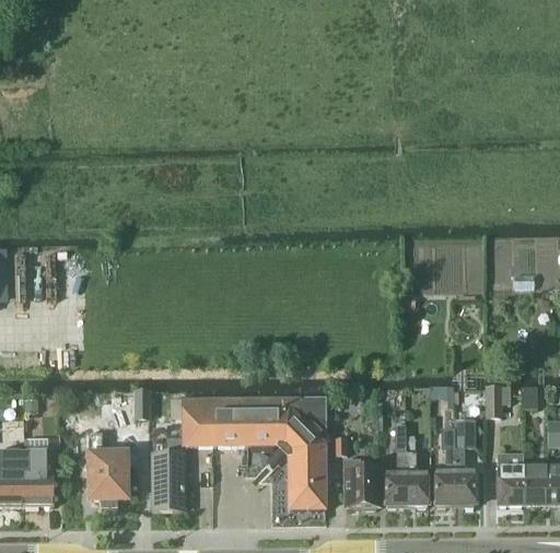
[(499,388),(499,385),(499,384),(486,384),(487,413),(499,413),(499,404),(510,404),(510,388),(499,388)]
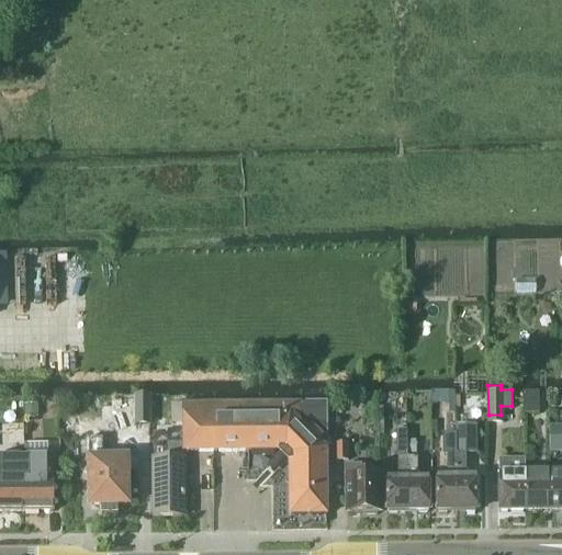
[(524,407),(539,407),(539,386),(524,386),(524,407)]
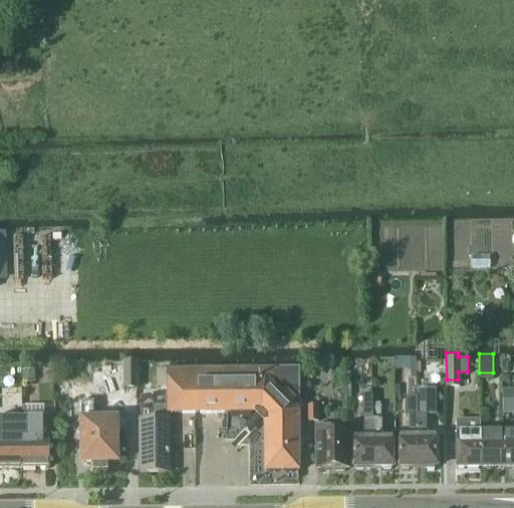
[(139,385),(139,372),(139,356),(122,356),(123,385),(139,385)]
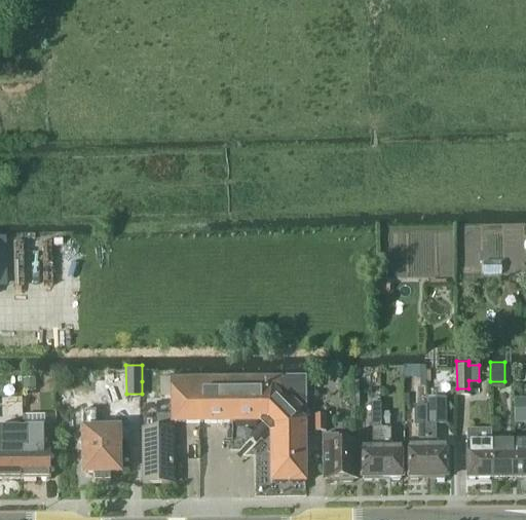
[(271,478),(307,478),(306,371),(171,372),(171,409),(171,419),(260,418),(270,429),(271,478)]
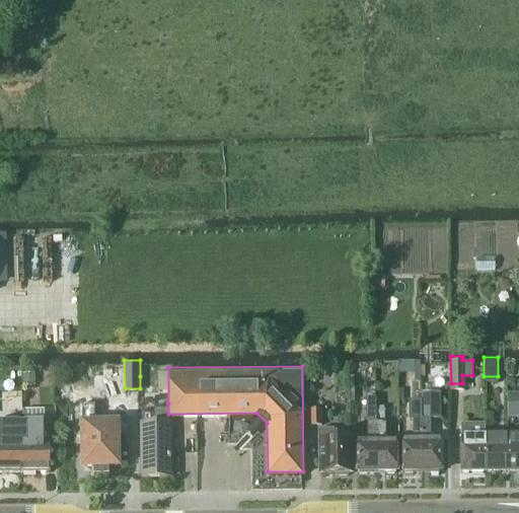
[(33,380),(33,370),(23,370),(23,380),(33,380)]
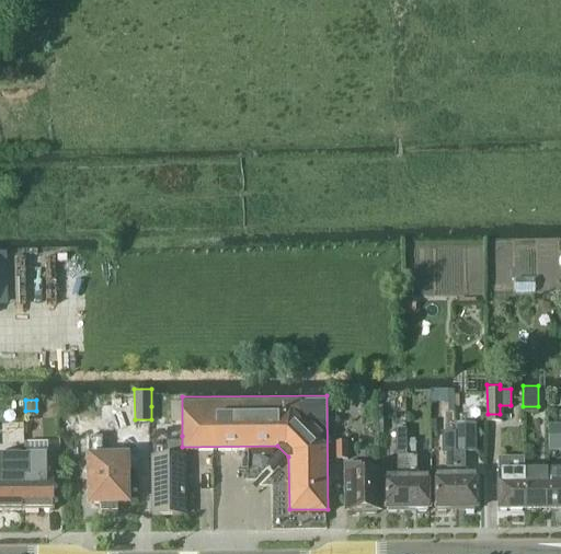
[(455,436),(456,504),(477,504),(477,474),(476,474),(476,470),(466,470),(466,448),(477,447),(477,418),(454,418),(455,427),(455,436)]
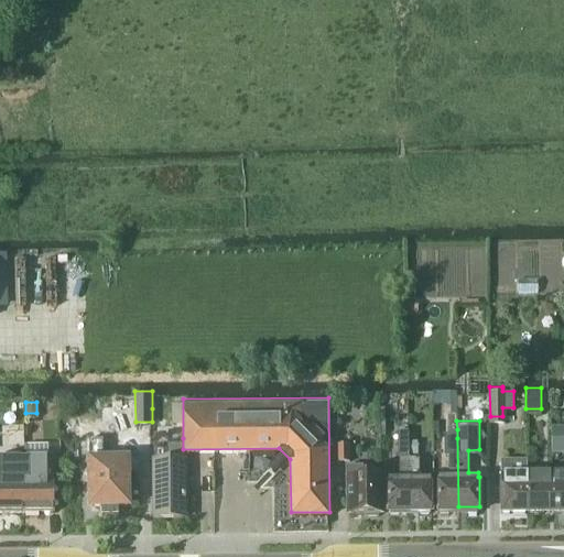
[(563,440),(563,423),(552,424),(552,440),(563,440)]
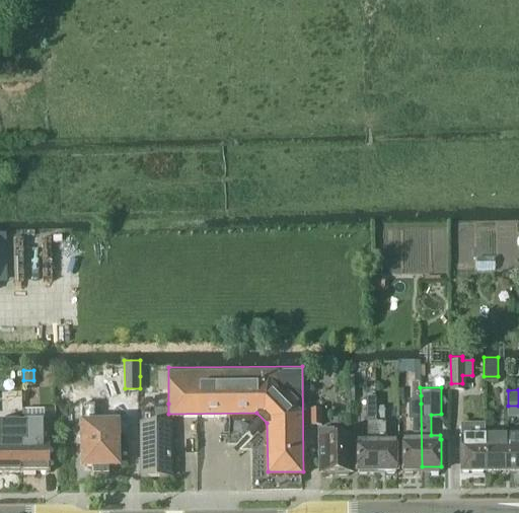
[(376,401),(376,399),(376,392),(366,392),(366,418),(367,418),(368,437),(358,437),(358,440),(357,440),(357,467),(377,467),(377,418),(376,410),(376,401)]
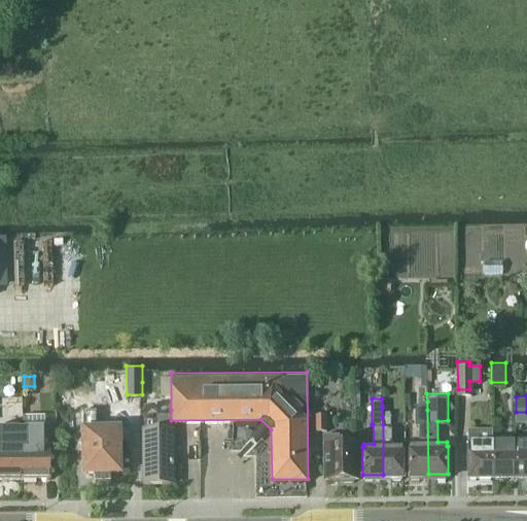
[(410,446),(409,446),(410,475),(428,474),(427,410),(427,402),(415,402),(415,422),(419,422),(419,442),(410,442),(410,446)]
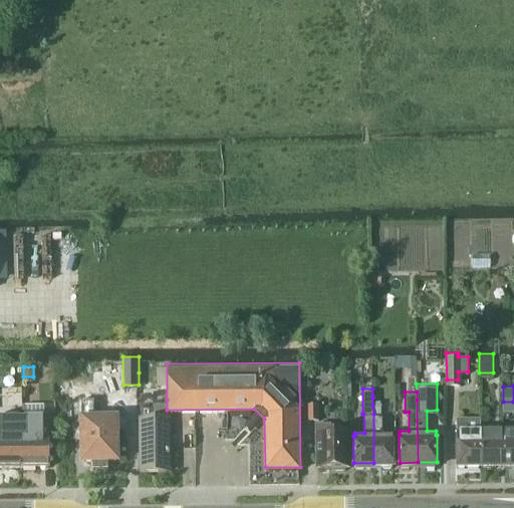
[(94,412),(94,396),(79,396),(79,412),(79,434),(82,434),(83,457),(92,457),(92,465),(95,467),(105,466),(109,464),(109,457),(116,457),(116,412),(94,412)]
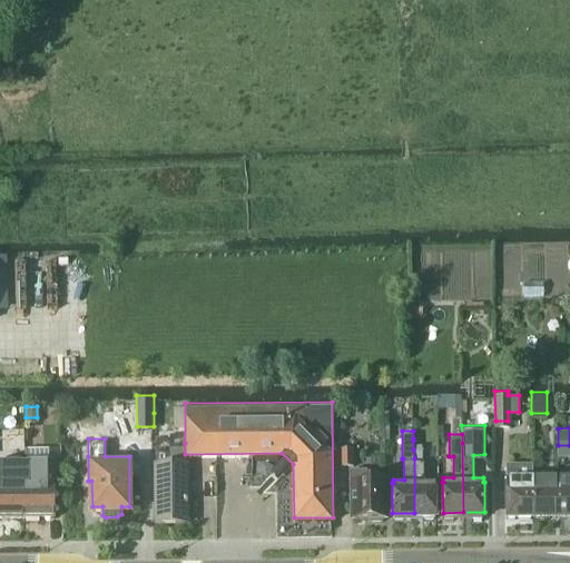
[(185,458),(185,454),(185,443),(166,444),(166,458),(156,458),(156,520),(188,519),(188,458),(185,458)]
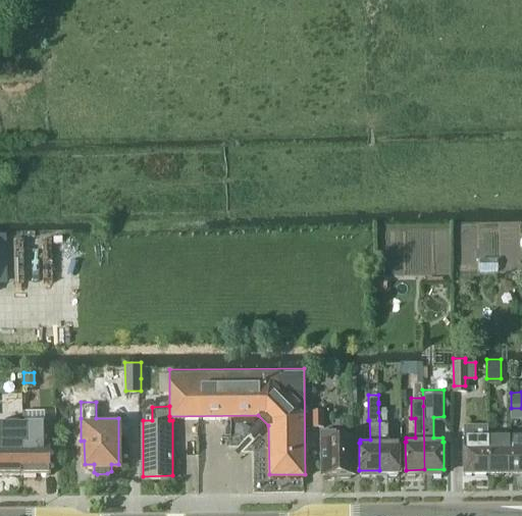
[(311,424),(325,424),(324,407),(311,407),(311,424)]
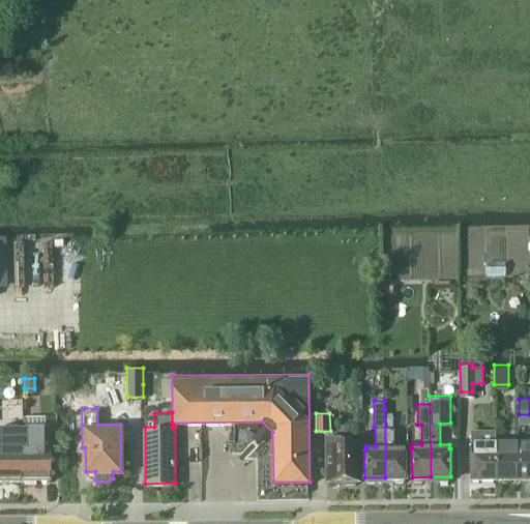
[(24,425),(0,425),(0,477),(23,477),(22,447),(25,432),(24,425)]
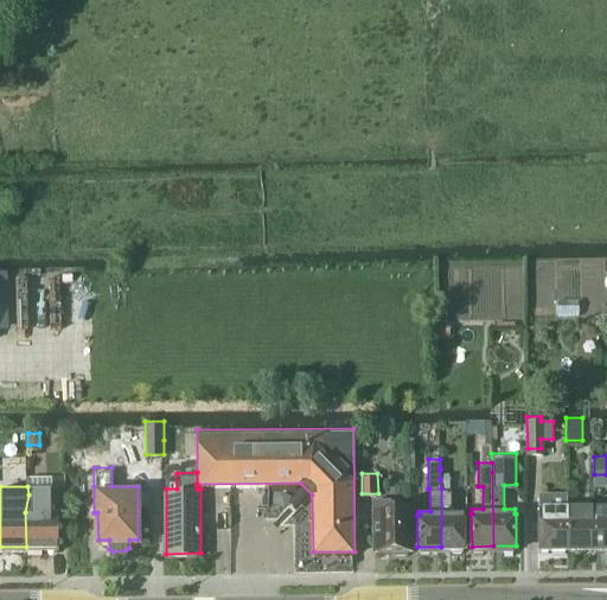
[(29,495),(25,512),(26,547),(58,547),(58,511),(55,511),(55,486),(27,486),(29,495)]
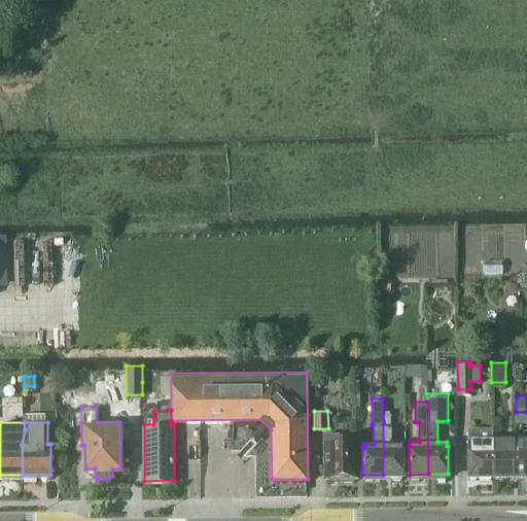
[(383,424),(383,475),(403,475),(403,447),(402,447),(402,443),(392,444),(392,424),(383,424)]
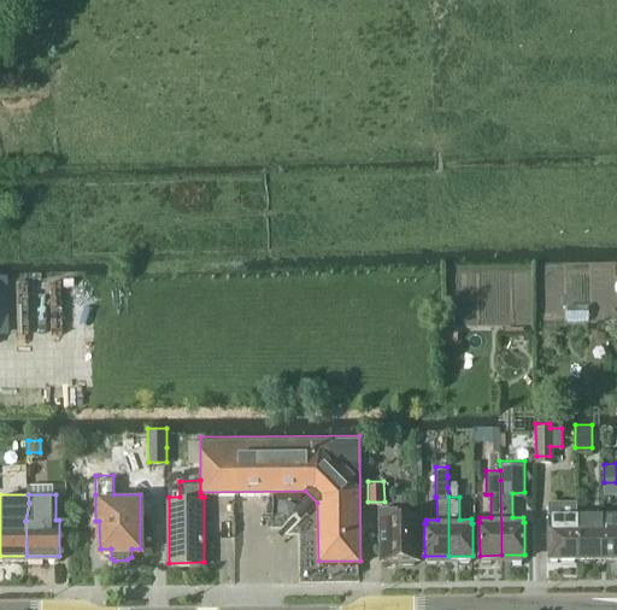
[(577,556),(577,512),(564,512),(563,498),(546,498),(546,515),(550,515),(548,556),(577,556)]
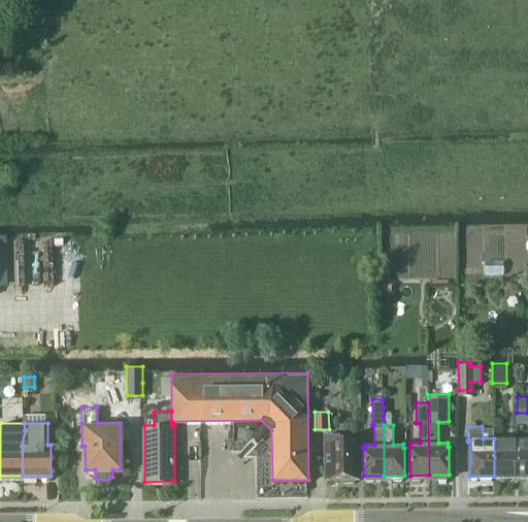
[(340,441),(340,431),(324,432),(324,464),(327,464),(327,478),(358,477),(357,441),(340,441)]
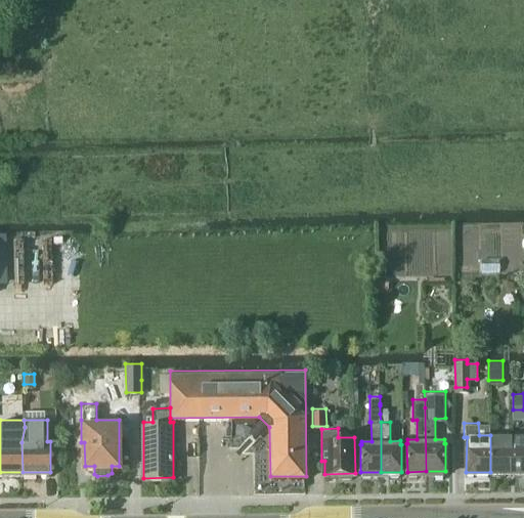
[(513,472),(523,472),(523,434),(513,435),(513,472)]
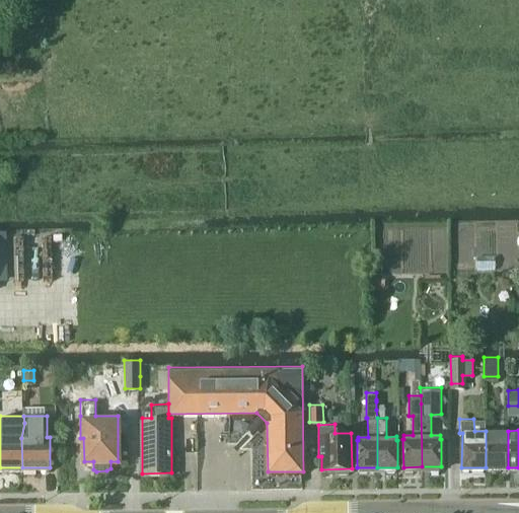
[(486,467),(508,467),(508,431),(486,431),(486,467)]
